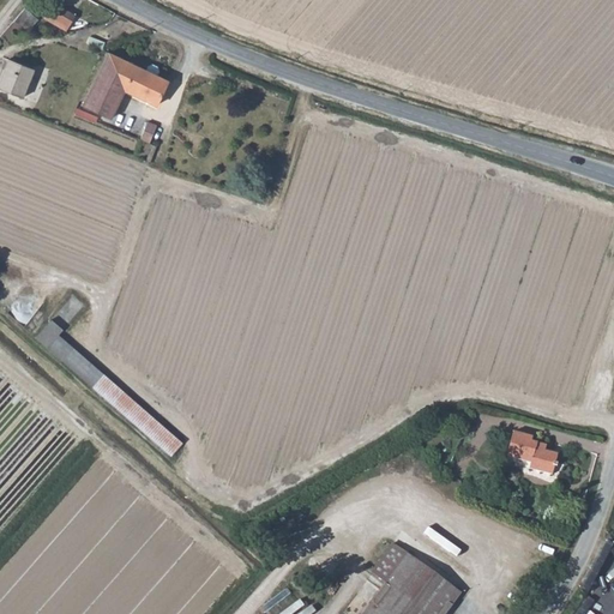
[(65,25),(72,13),(54,2),(47,13),(65,25)]
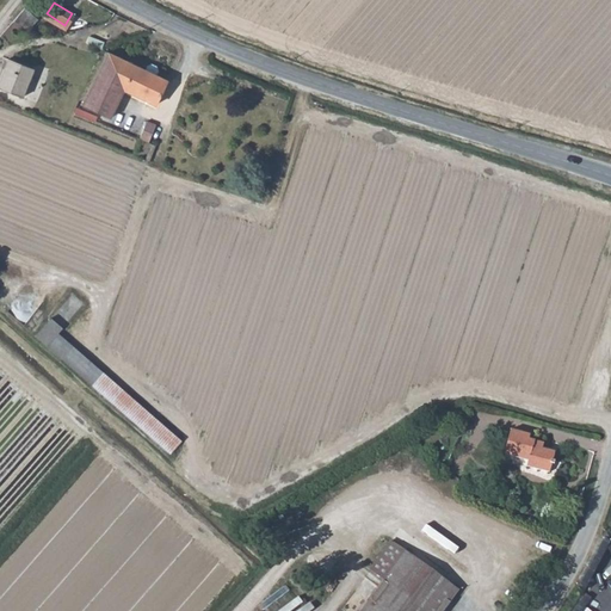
[(37,19),(24,8),(12,22),(31,26),(37,19)]
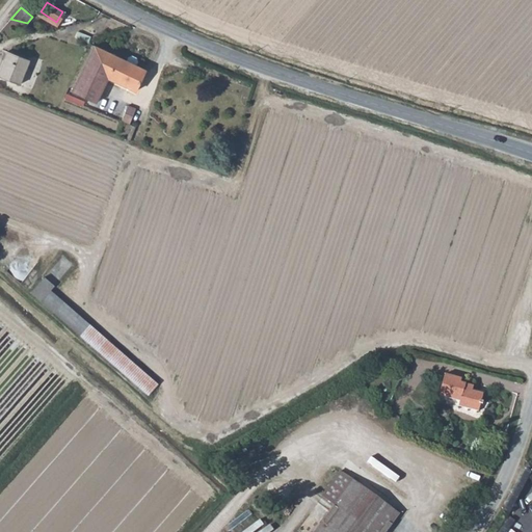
[(108,78),(135,91),(145,69),(95,46),(72,91),(96,103),(108,78)]
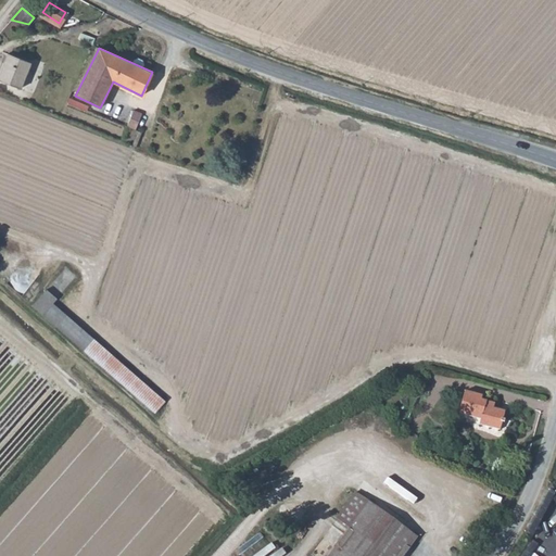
[(0,62),(0,79),(17,86),(26,60),(4,51),(0,62)]
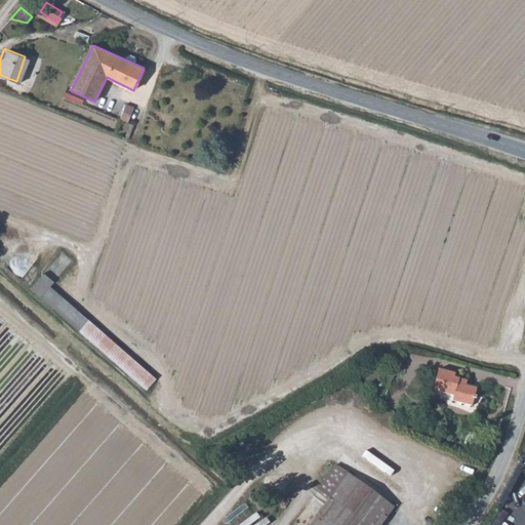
[(131,107),(125,121),(134,125),(140,110),(131,107)]
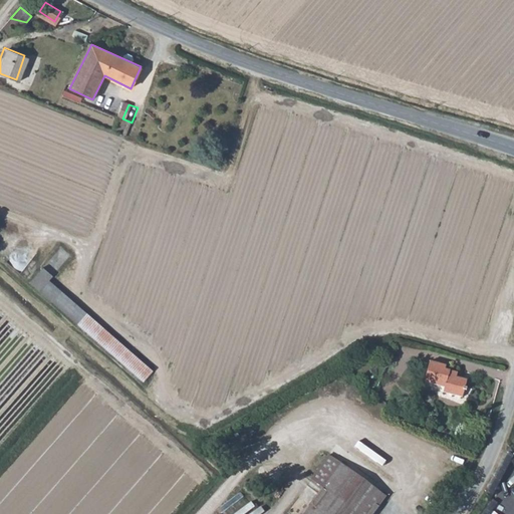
[(61,291),(50,282),(56,275),(45,267),(32,283),(54,300),(61,291)]
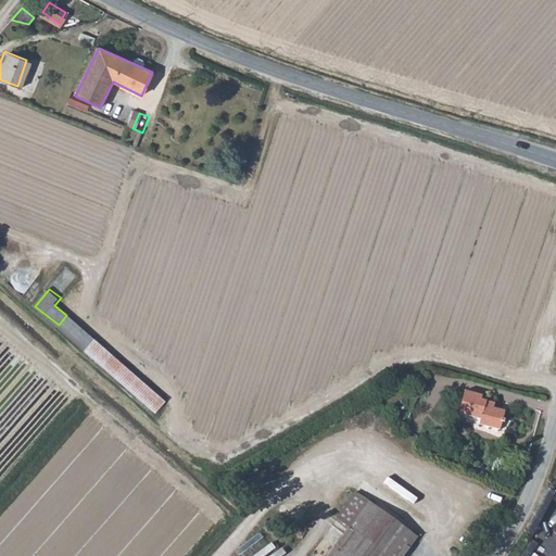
[(481,400),(481,396),(463,392),(457,413),(479,418),(478,424),(498,430),(504,412),(484,406),(485,401),(481,400)]
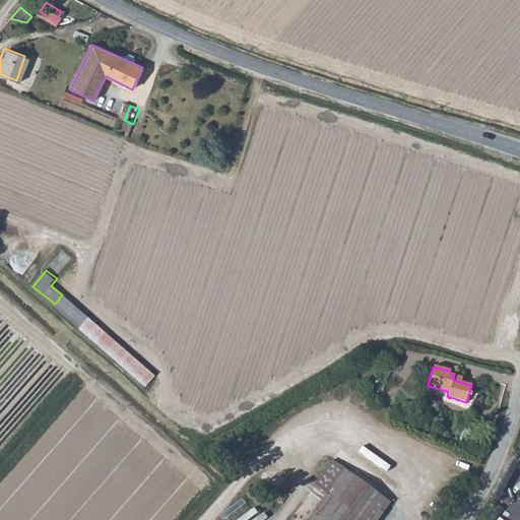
[(314,484),(317,488),(338,463),(332,459),(314,484)]
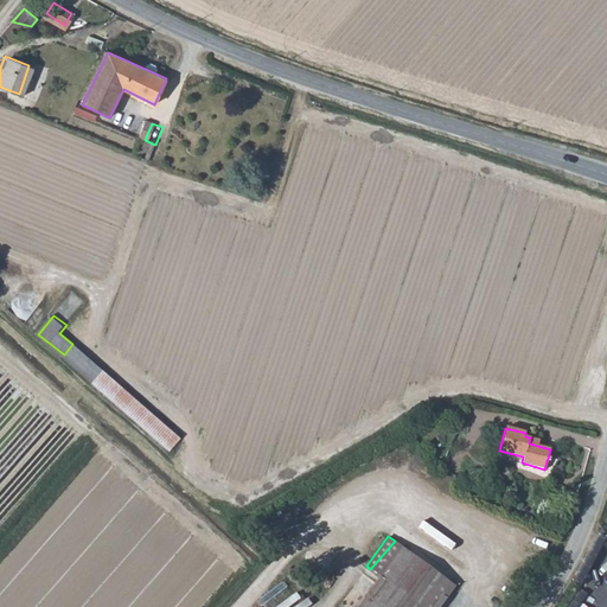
[(439,606),(455,585),(395,541),(370,569),(382,577),(358,606),(439,606)]
